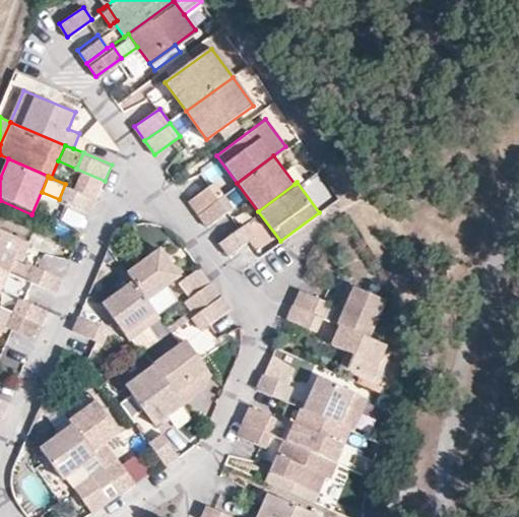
[(198,213),(223,194),(215,183),(190,202),(198,213)]
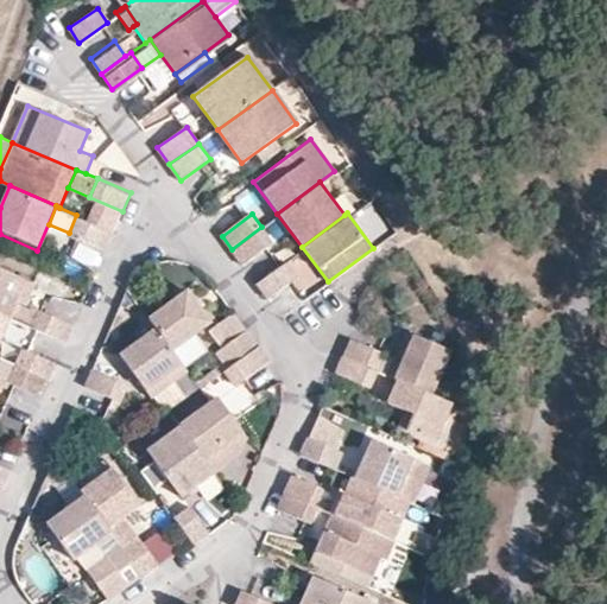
[(106,249),(114,230),(76,215),(69,233),(106,249)]
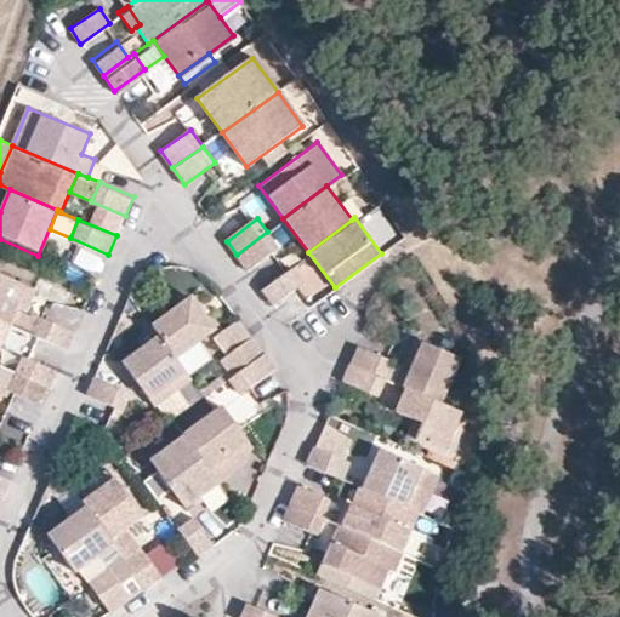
[(237,255),(249,270),(279,249),(267,232),(237,255)]
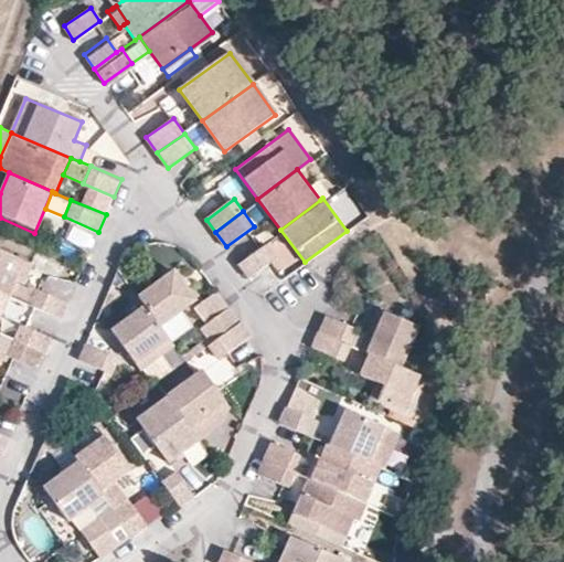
[(65,240),(84,248),(91,233),(71,225),(65,240)]
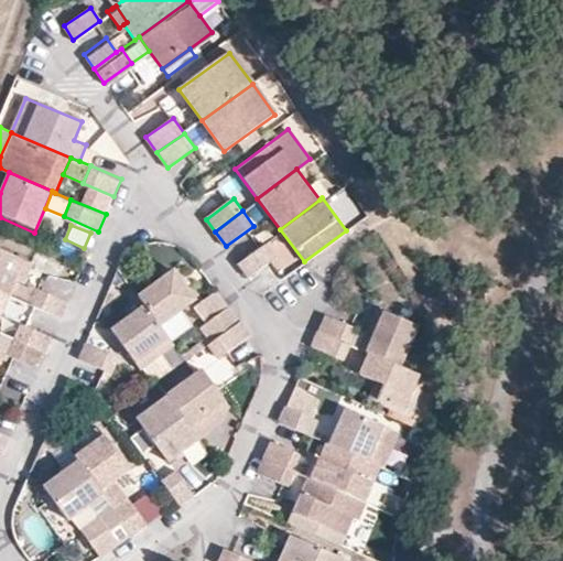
[(238,262),(250,278),(278,258),(266,241),(238,262)]
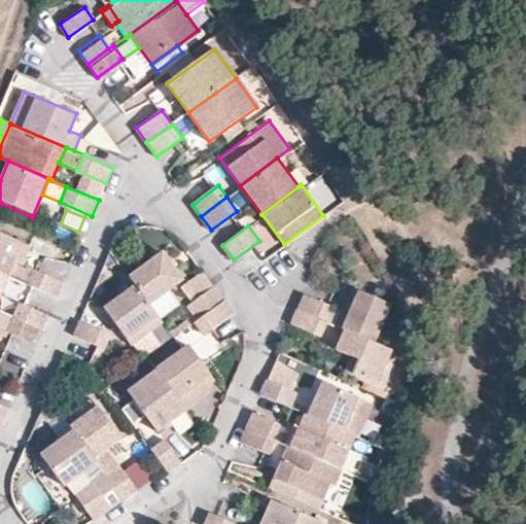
[(0,272),(7,276),(13,260),(22,243),(0,233),(0,272)]
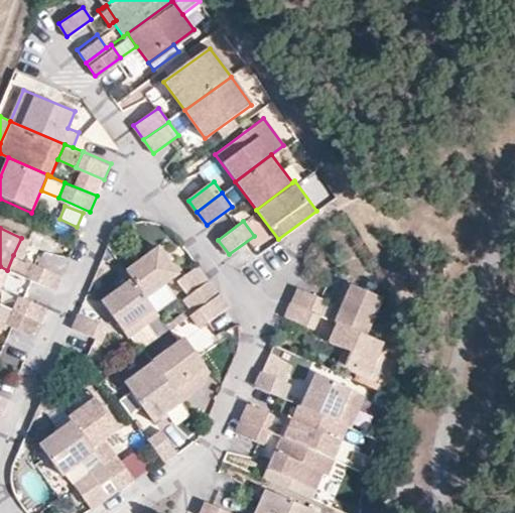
[(28,241),(21,238),(13,255),(20,258),(28,241)]
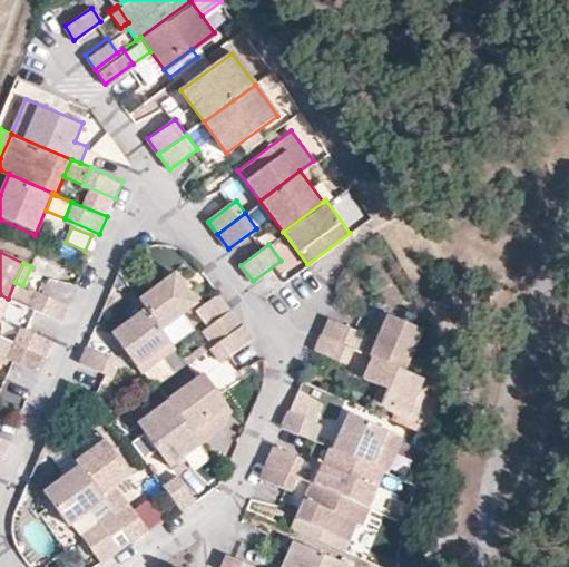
[(144,309),(159,331),(195,305),(175,276),(139,302),(144,309)]
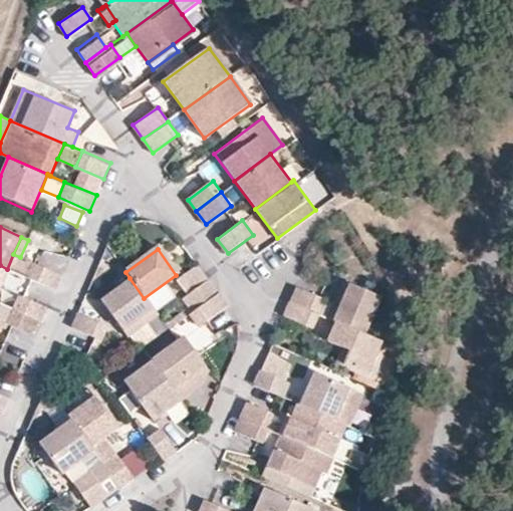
[(20,257),(13,254),(7,269),(8,270),(25,277),(32,262),(20,257)]
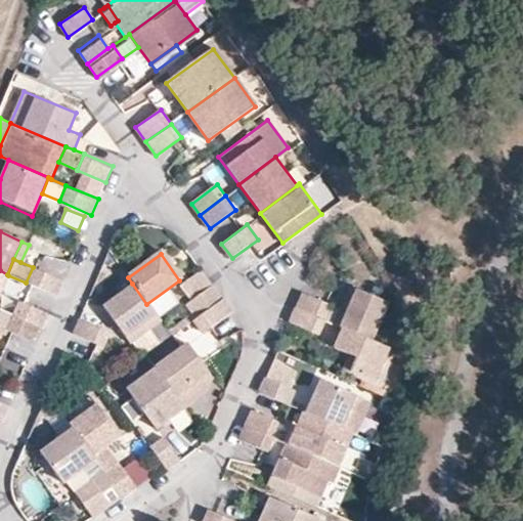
[(54,295),(61,279),(33,267),(26,283),(54,295)]
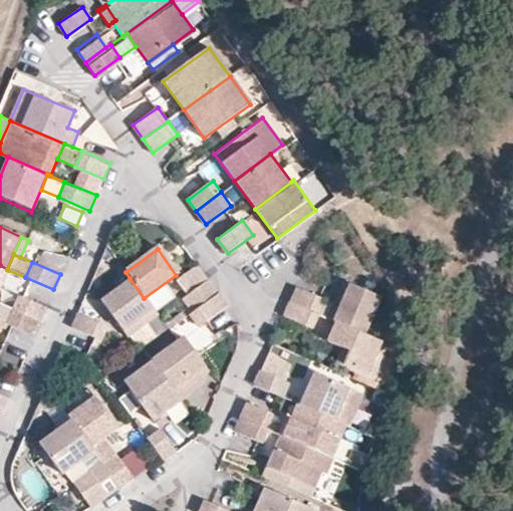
[(187,294),(208,278),(197,263),(175,279),(187,294)]
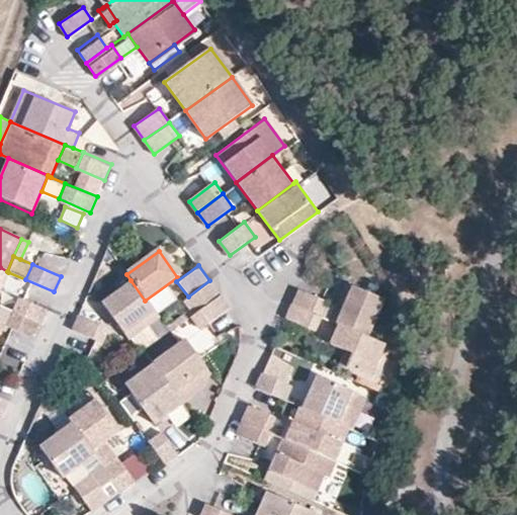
[(0,290),(8,272),(7,271),(0,267),(0,290)]
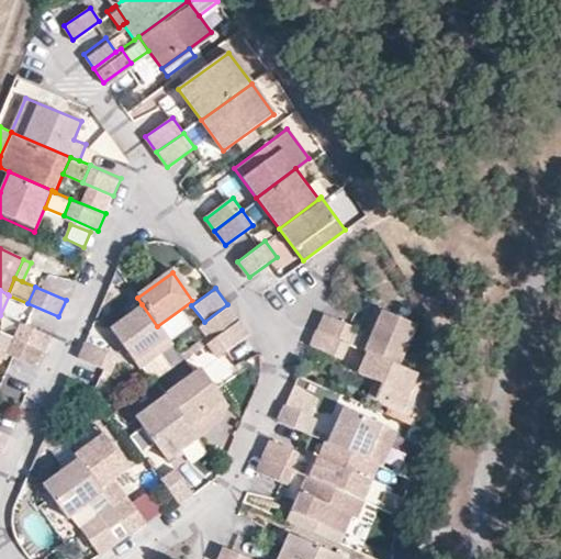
[(150,359),(170,345),(157,326),(142,304),(109,328),(133,362),(146,353),(150,359)]
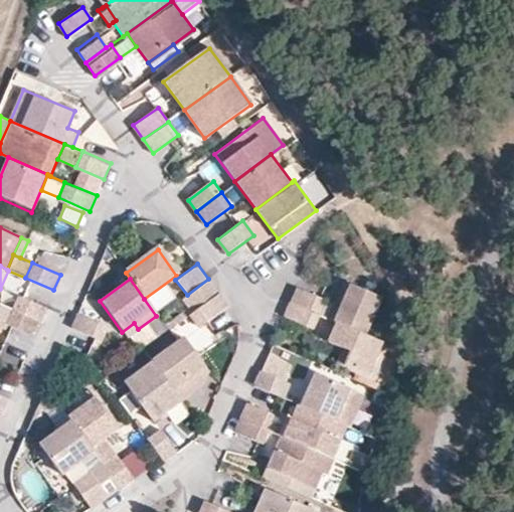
[(164,325),(168,330),(191,313),(218,293),(208,279),(187,295),(181,299),(187,307),(164,325)]
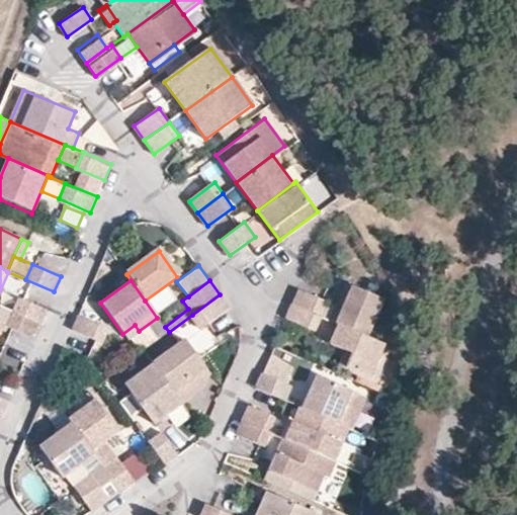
[(339,327),(369,340),(385,303),(347,286),(339,309),(345,312),(339,327)]
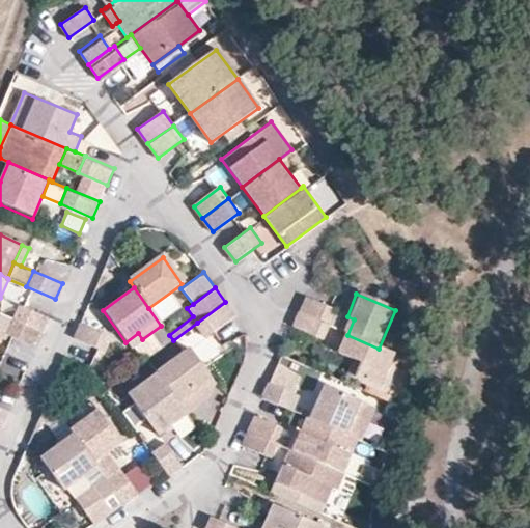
[(300,310),(330,323),(336,307),(306,296),(300,310)]
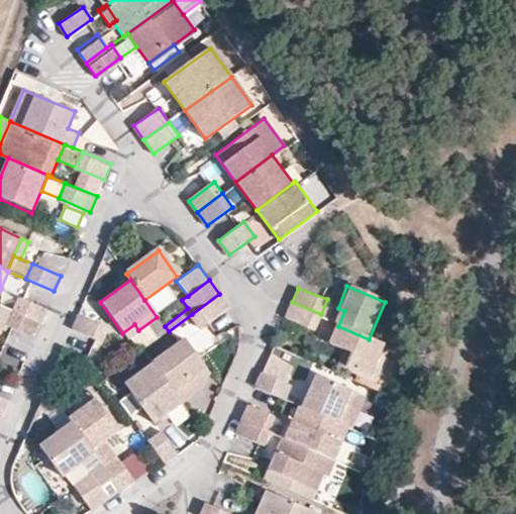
[(219,294),(192,314),(201,327),(228,307),(219,294)]
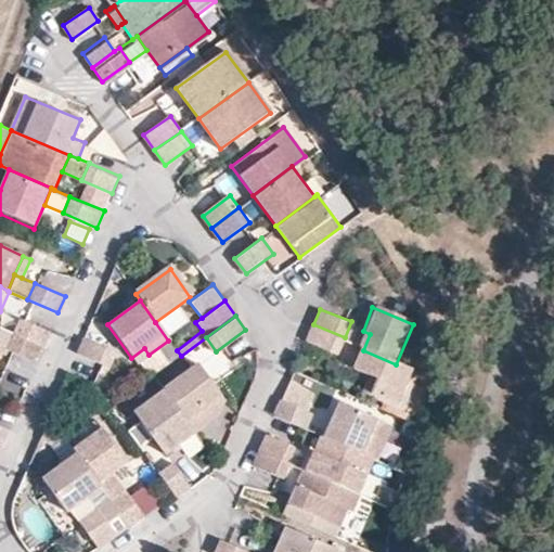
[(43,347),(50,331),(21,319),(13,335),(39,346),(43,347)]
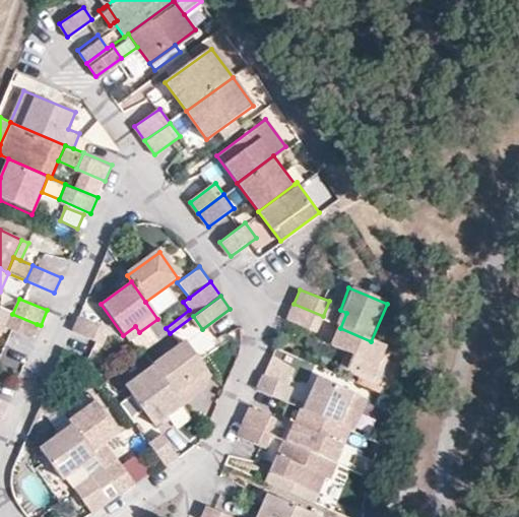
[(294,304),(287,320),(317,332),(323,316),(294,304)]
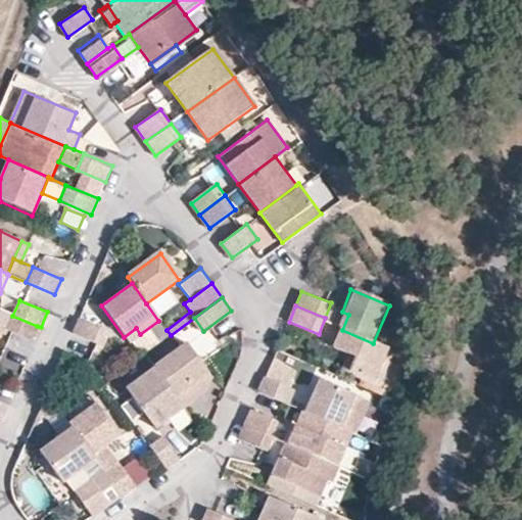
[(0,331),(5,334),(7,329),(12,316),(0,310),(0,331)]
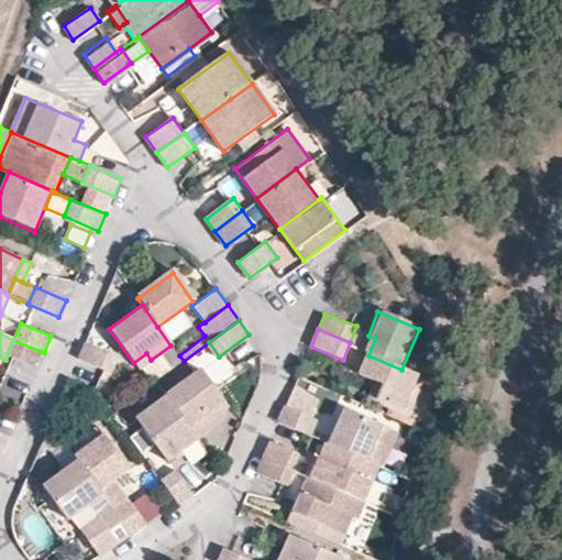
[(368,336),(361,352),(368,355),(375,339),(368,336)]
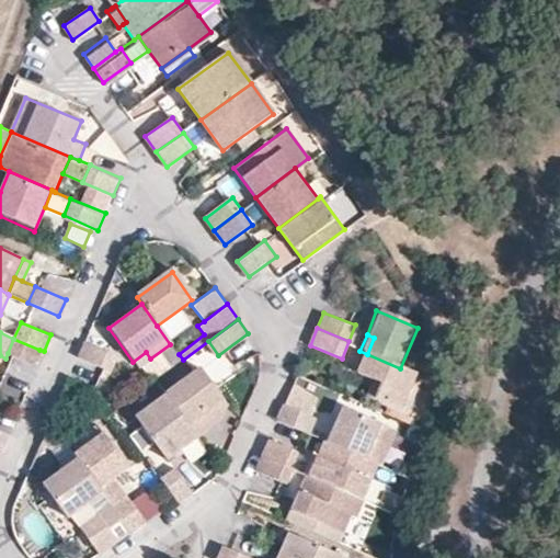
[(33,364),(40,350),(13,339),(8,353),(33,364)]
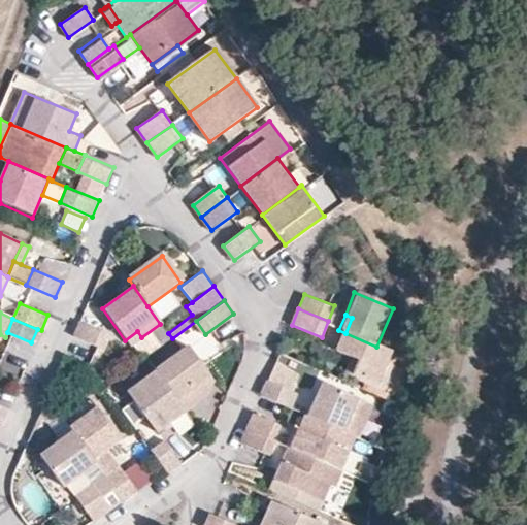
[(79,321),(73,335),(104,349),(110,334),(79,321)]
